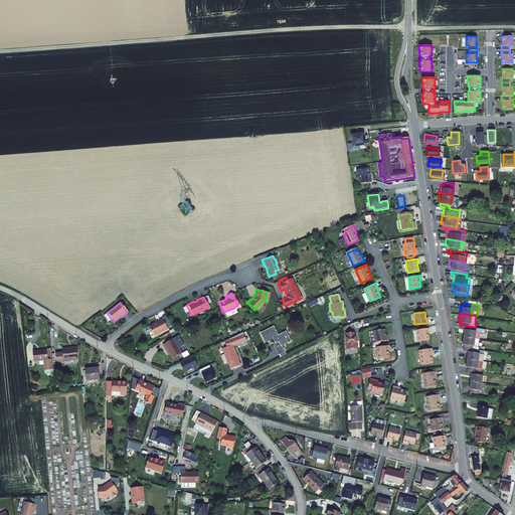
[(148,326),(153,336),(167,329),(161,319),(156,321),(155,322),(156,323),(153,324),(148,326)]
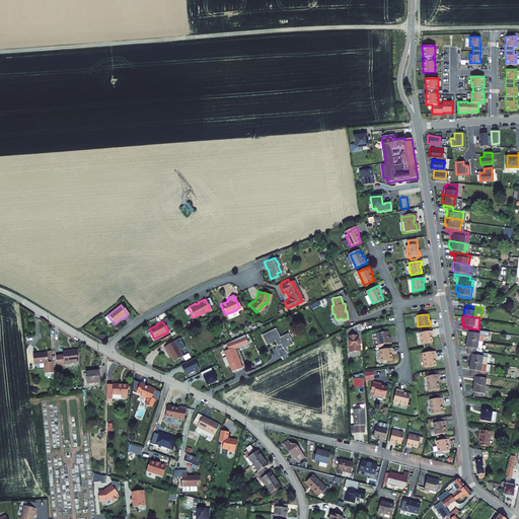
[(467,330),(465,339),(476,341),(480,341),(482,341),(483,335),(488,335),(488,330),(478,329),(472,328),(463,327),(463,330),(467,330)]
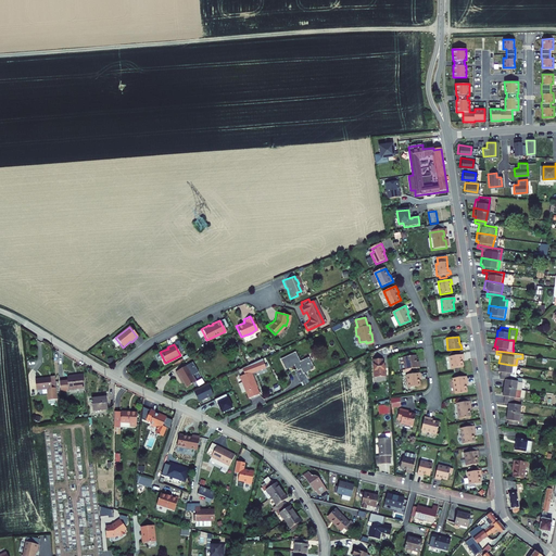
[(449,355),(451,368),(463,366),(462,358),(463,357),(463,353),(449,355)]
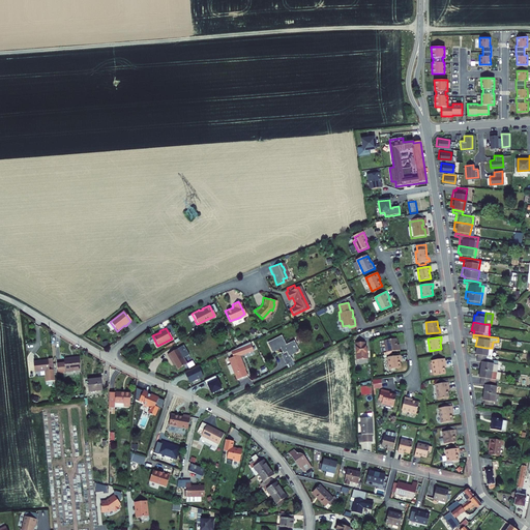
[(266,344),(270,352),(284,345),(280,337),(266,344)]
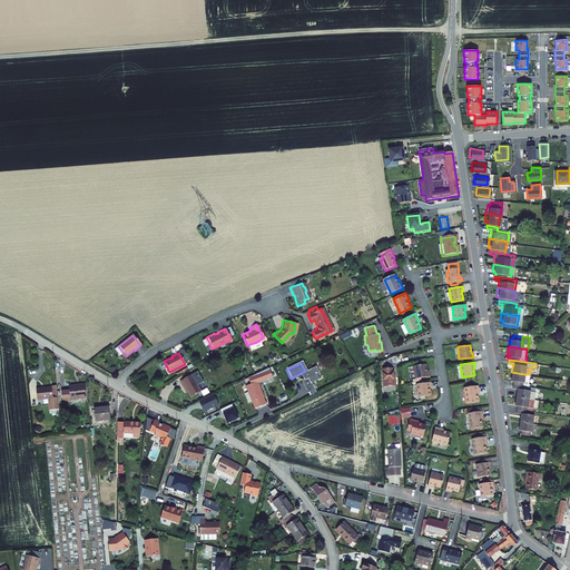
[(414,365),(415,377),(413,379),(413,381),(421,380),(421,376),(430,375),(429,371),(428,372),(426,363),(414,365)]
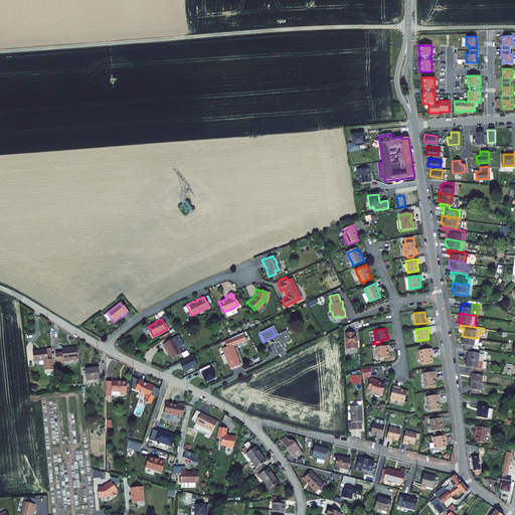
[(352,331),(344,332),(345,348),(355,347),(355,340),(354,340),(353,335),(352,335),(352,331)]
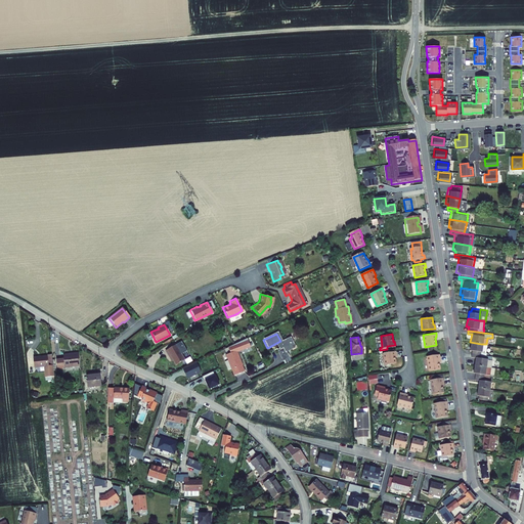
[(245,339),(233,343),(237,351),(248,347),(245,339)]
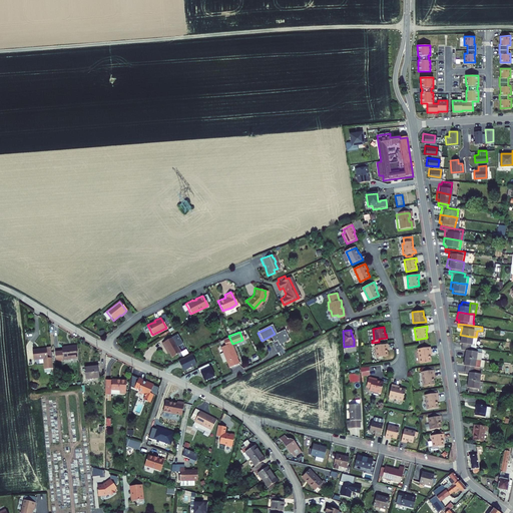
[(271,344),(276,355),(282,352),(280,346),(289,342),(284,332),(276,336),(275,334),(262,341),(263,342),(271,339),(273,343),(271,344)]
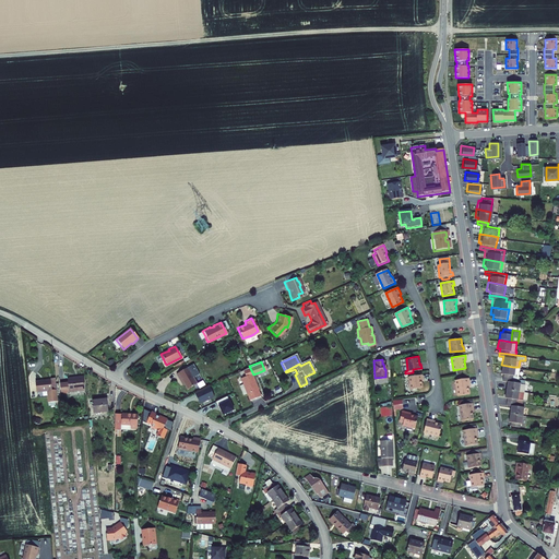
[(502,373),(502,377),(512,378),(515,379),(516,376),(512,375),(513,367),(501,365),(500,372),(502,373)]
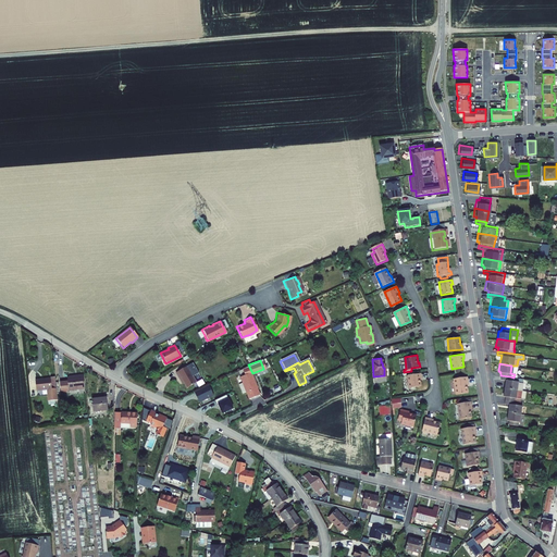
[(247,366),(239,369),(242,375),(248,372),(249,374),(252,373),(248,364),(247,366)]
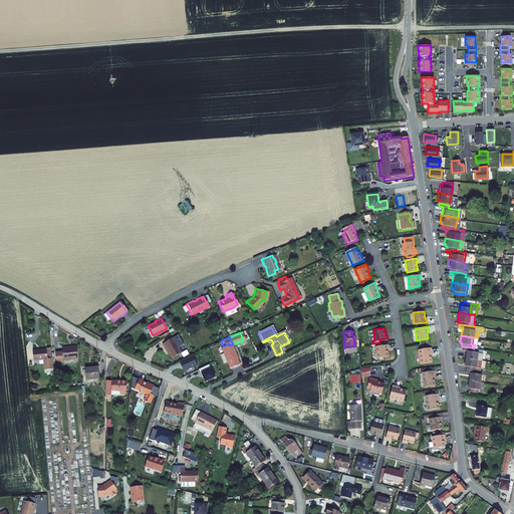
[(167,349),(172,358),(181,354),(176,343),(178,342),(175,337),(162,343),(166,350),(167,349)]
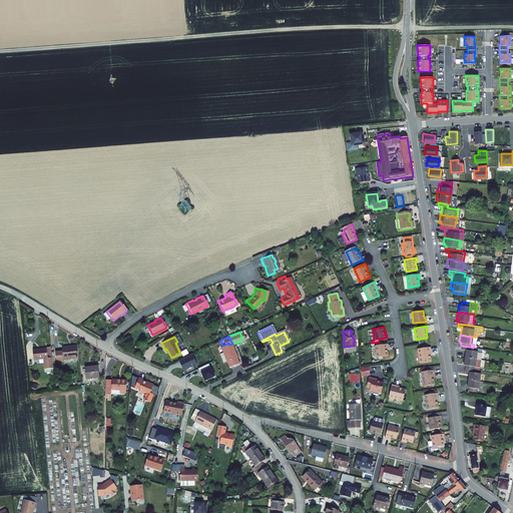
[(222,346),(218,347),(220,353),(223,361),(226,368),(236,364),(229,345),(228,343),(222,346)]
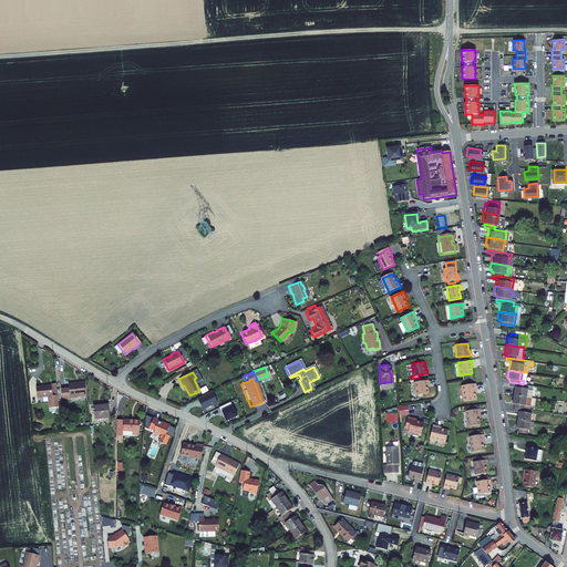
[(414,381),(416,393),(429,392),(428,383),(429,383),(429,379),(414,381)]
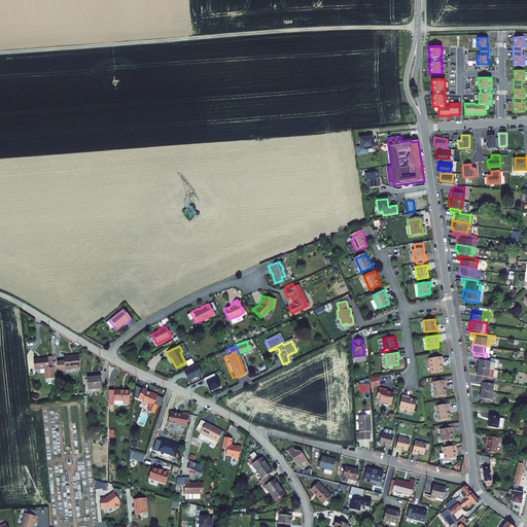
[(81,367),(79,355),(64,357),(65,361),(58,362),(59,371),(81,367)]
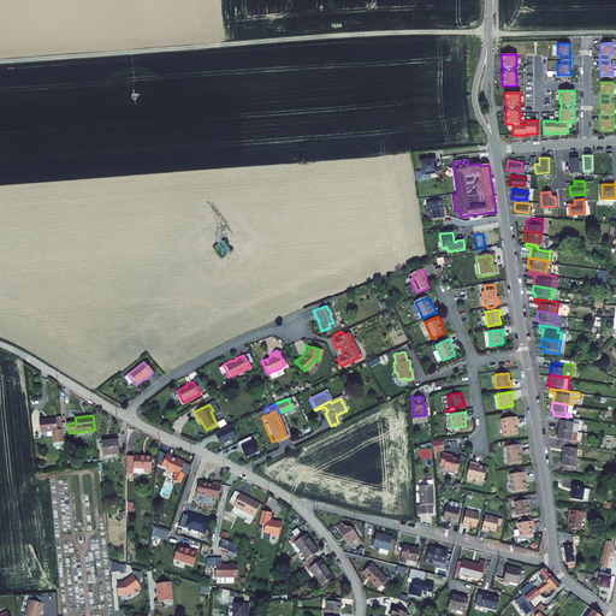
[(501,418),(503,434),(516,433),(515,424),(517,424),(516,415),(501,418)]
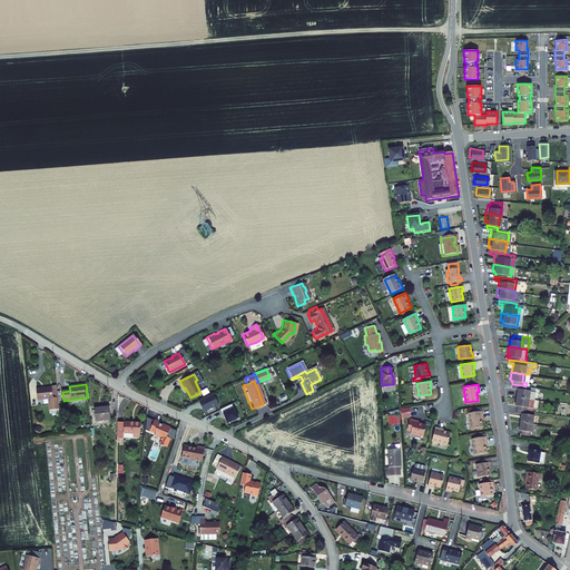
[(516,389),(514,396),(531,399),(533,387),(526,386),(522,385),(512,384),(511,387),(516,389)]
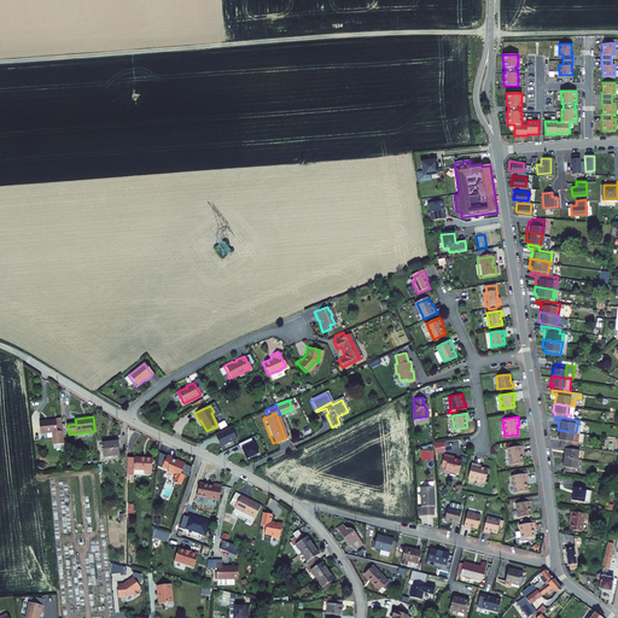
[(56,421),(56,420),(40,423),(41,435),(58,432),(56,421)]
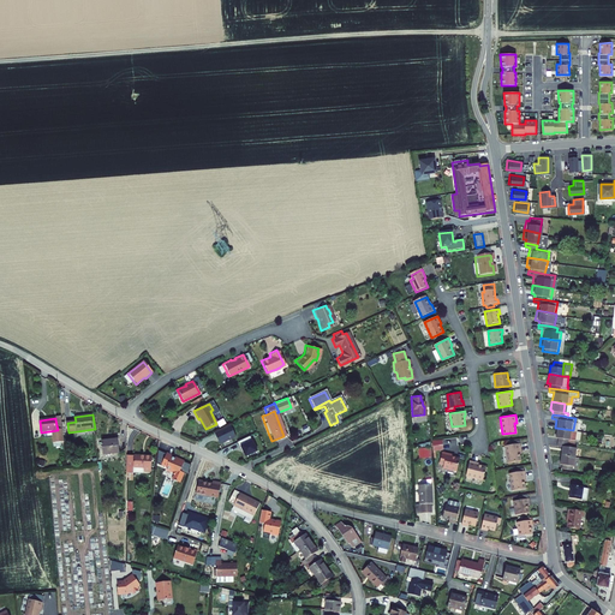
[(232,436),(227,425),(210,433),(213,437),(214,437),(216,443),(232,436)]
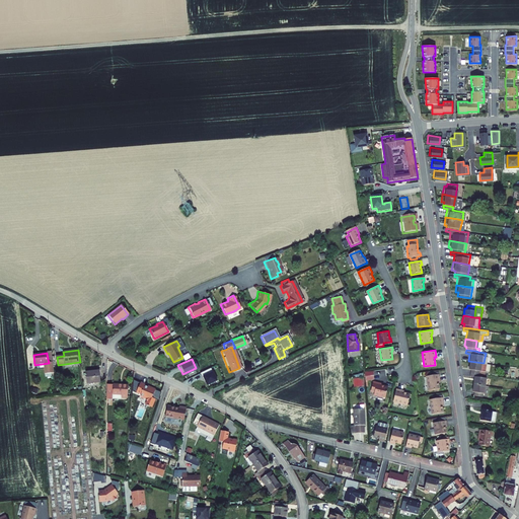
[(469,369),(468,372),(477,374),(483,374),(484,363),(468,361),(467,369),(469,369)]
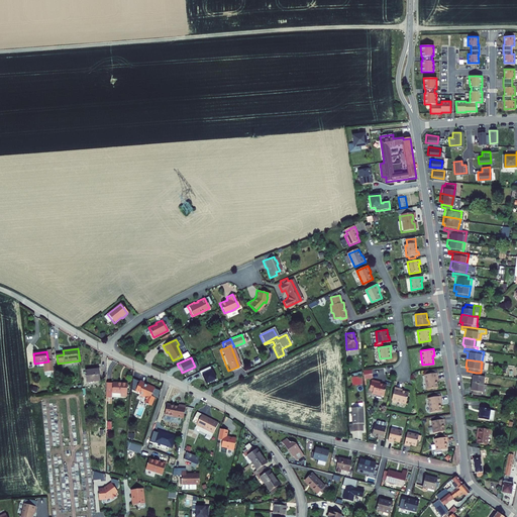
[(213,379),(207,366),(196,372),(198,376),(199,375),(203,383),(213,379)]
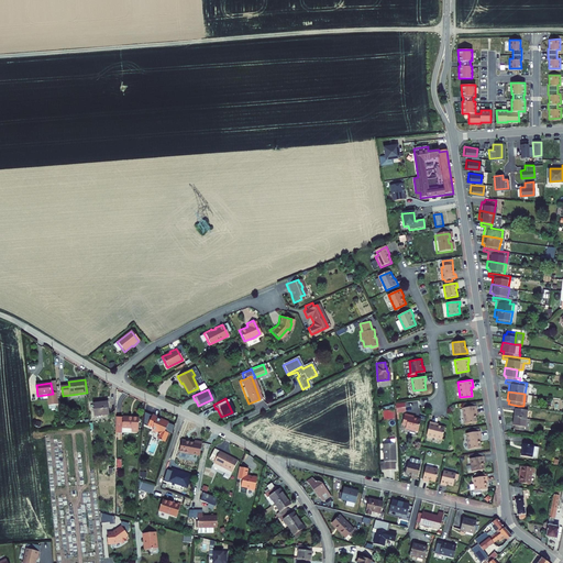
[(96,403),(96,417),(111,417),(112,404),(96,403)]
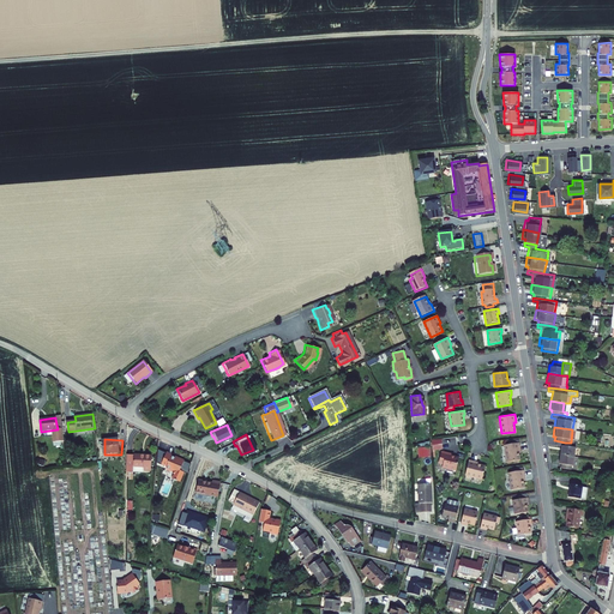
[(559,445),(558,453),(571,456),(572,445),(570,445),(571,443),(565,443),(554,440),(554,444),(559,445)]
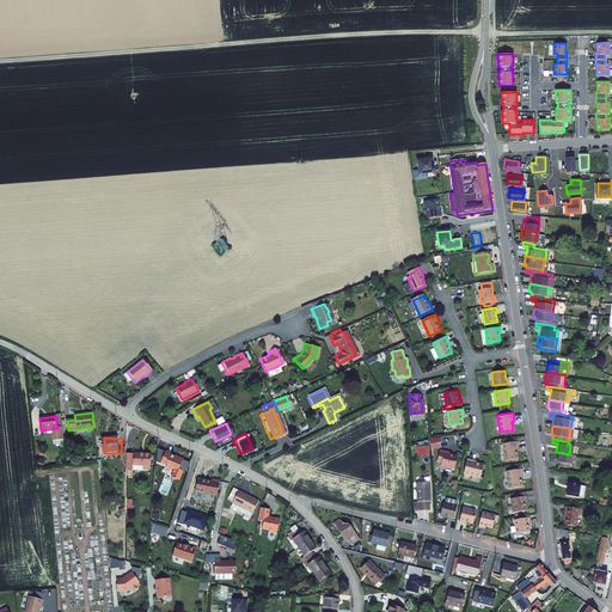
[(502,442),(505,459),(516,457),(515,448),(518,448),(516,440),(502,442)]
